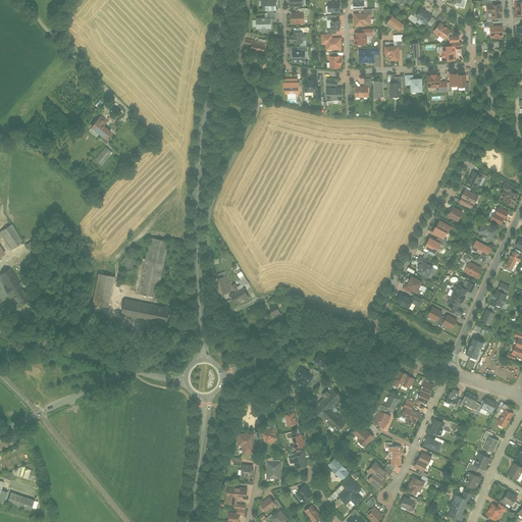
[(274,6),(273,0),(259,0),(259,12),(266,12),(276,11),(276,5),(274,6)]
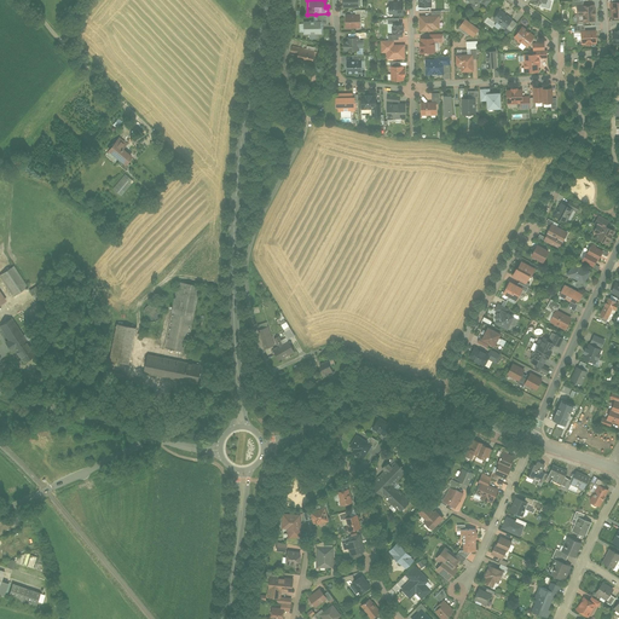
[(388,16),(400,15),(400,3),(388,3),(388,16)]
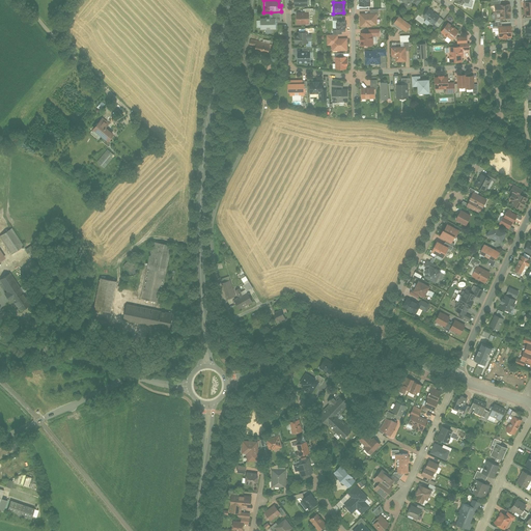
[(506,4),(494,5),(496,20),(507,19),(506,4)]
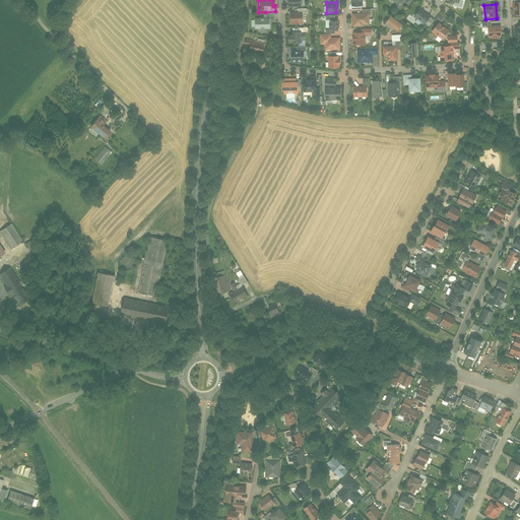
[(431,16),(421,9),(416,16),(426,22),(431,16)]
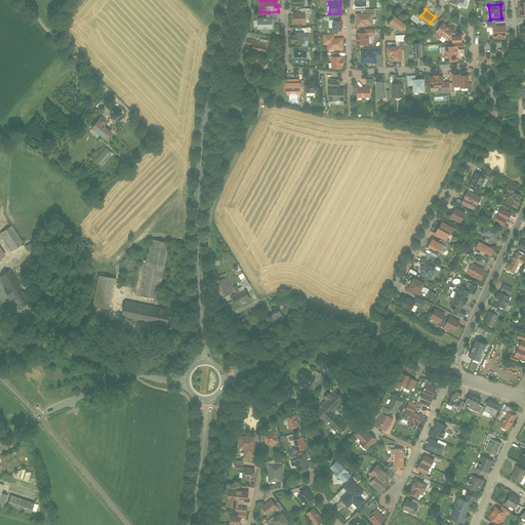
[(293,23),(307,23),(307,13),(293,13),(293,23)]
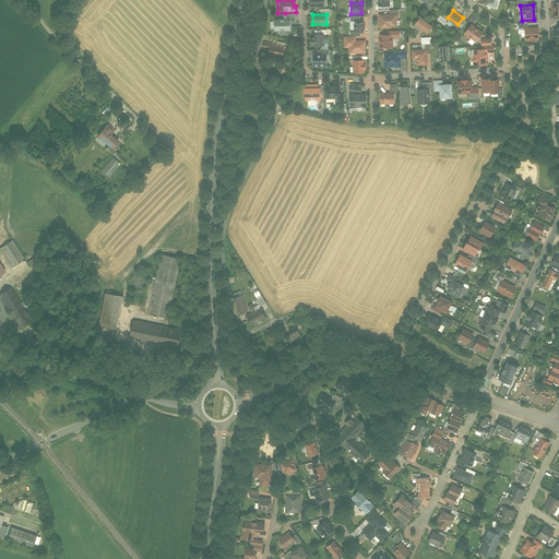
[(378,14),(379,28),(391,28),(391,27),(397,27),(397,14),(378,14)]
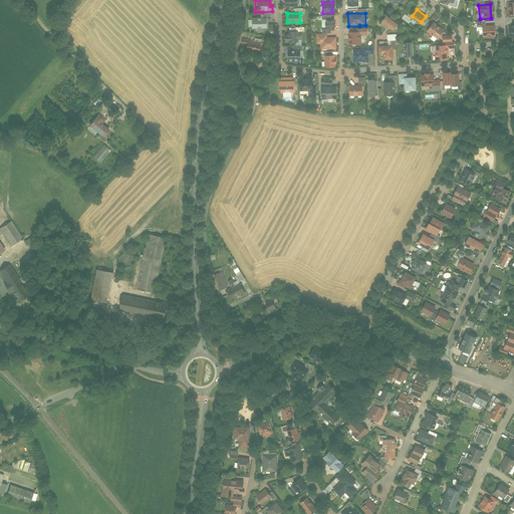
[(397,24),(386,15),(380,22),(392,31),(397,24)]
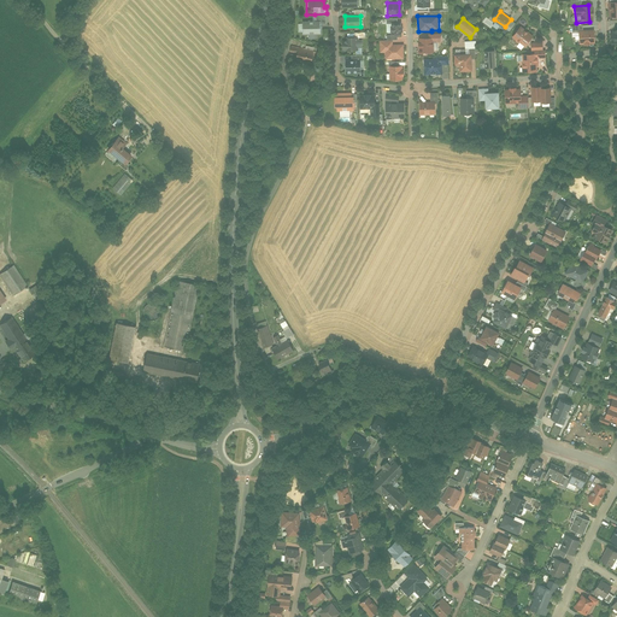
[(303,34),(321,34),(321,22),(301,23),(303,34)]
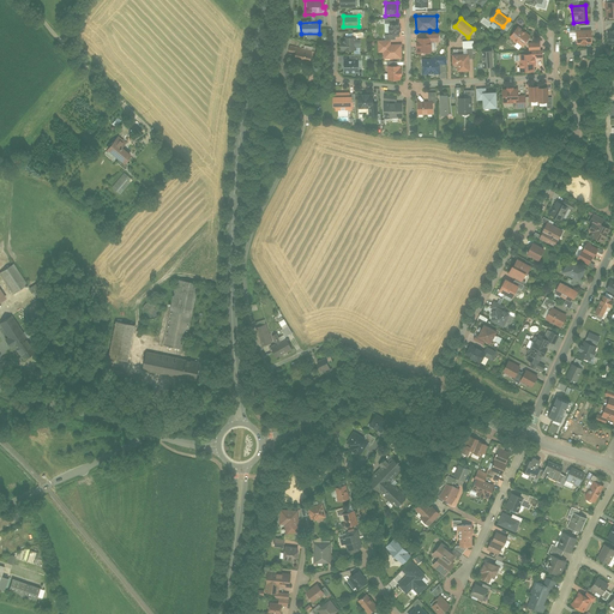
[(386,23),(387,36),(398,35),(398,23),(386,23)]
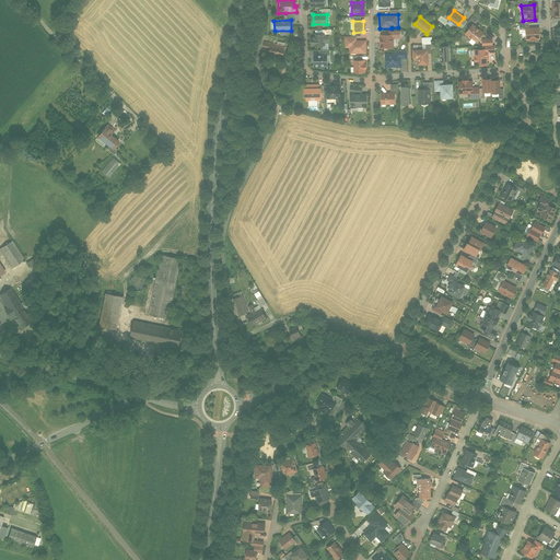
[(465,34),(477,43),(483,33),(471,25),(465,34)]
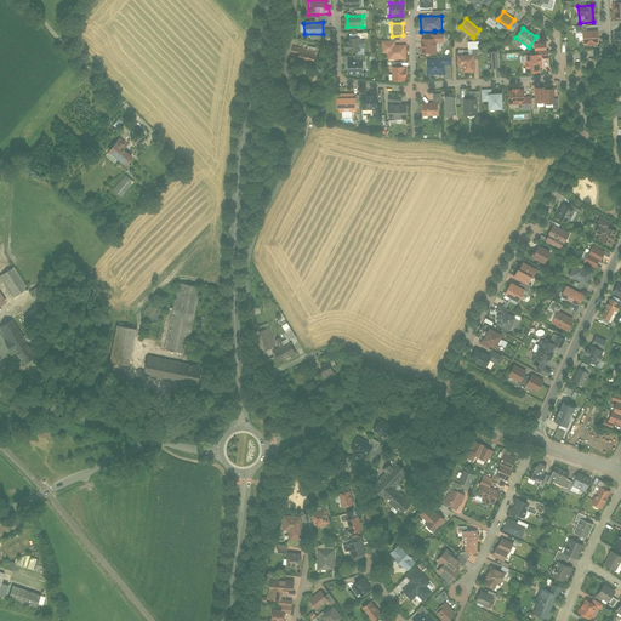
[(600,44),(598,32),(582,33),(584,46),(600,44)]
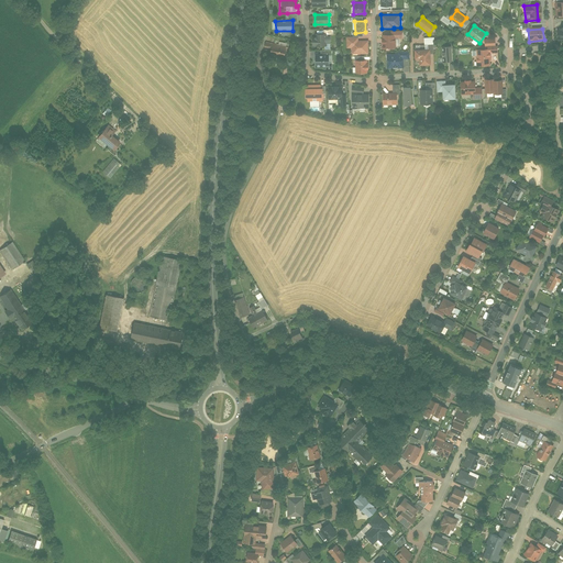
[(311,47),(326,46),(324,34),(316,35),(316,39),(311,39),(311,47)]
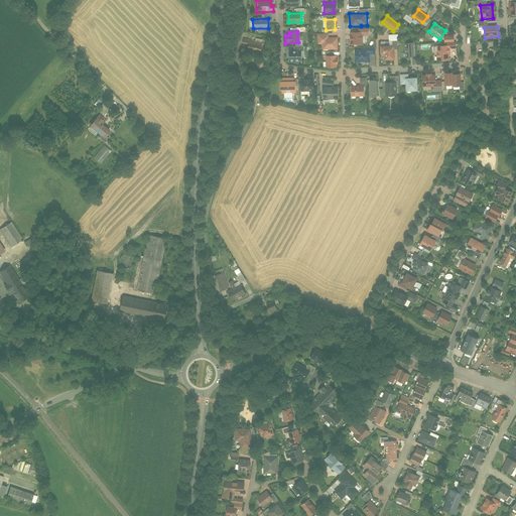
[(351,43),(361,43),(361,33),(351,33),(351,43)]
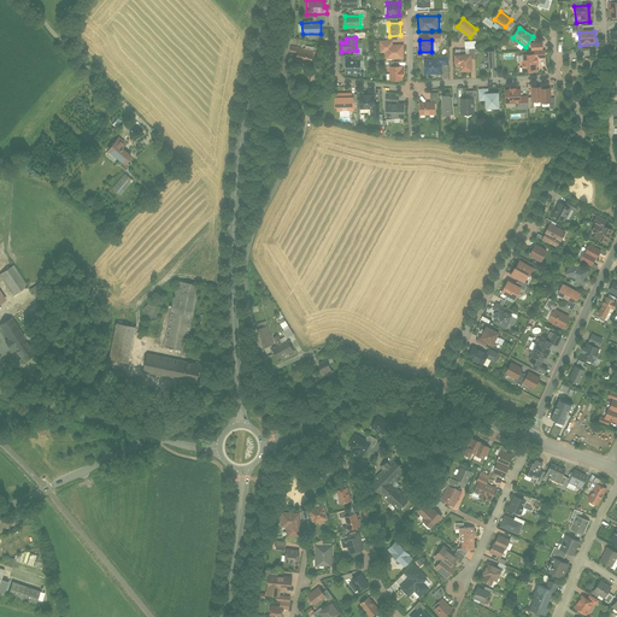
[(385,53),(386,59),(403,59),(403,45),(392,45),(392,41),(380,41),(381,53),(385,53)]
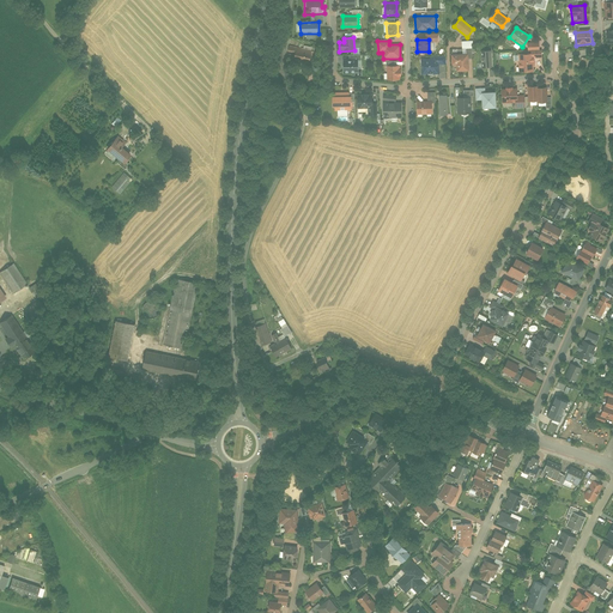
[(292,58),(309,61),(311,50),(295,47),(292,58)]
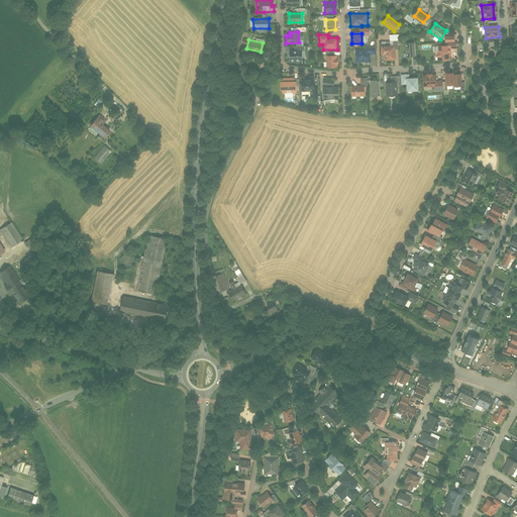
[(413,42),(405,42),(405,58),(414,57),(413,42)]
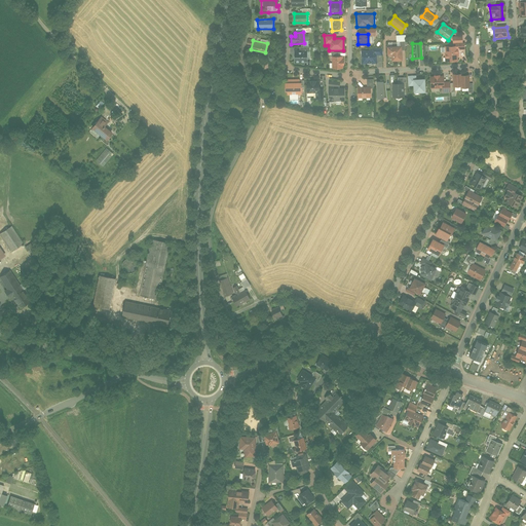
[(391,55),(391,62),(402,61),(402,46),(387,47),(387,55),(391,55)]
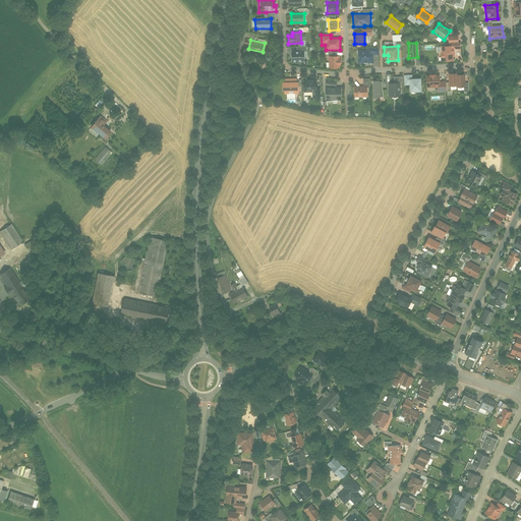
[(450,46),(440,46),(441,61),(450,60),(450,46)]
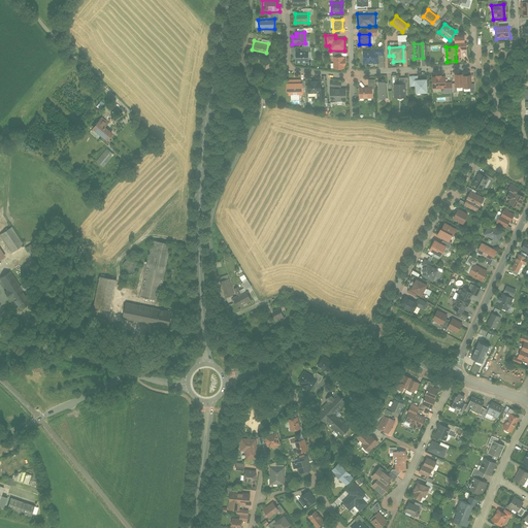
[(385,63),(384,48),(373,48),(373,52),(362,52),(363,62),(373,62),(373,63),(385,63)]
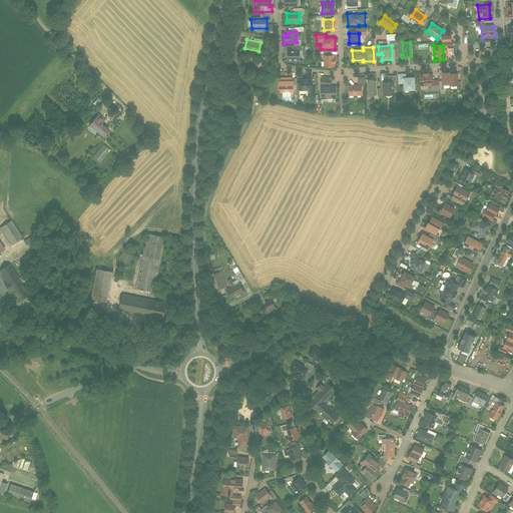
[(287,60),(299,60),(299,50),(287,50),(287,60)]
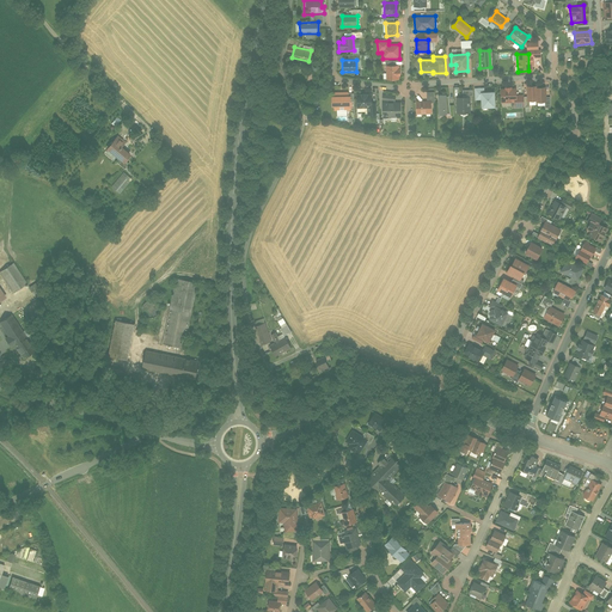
[(385,66),(386,80),(398,79),(398,66),(385,66)]
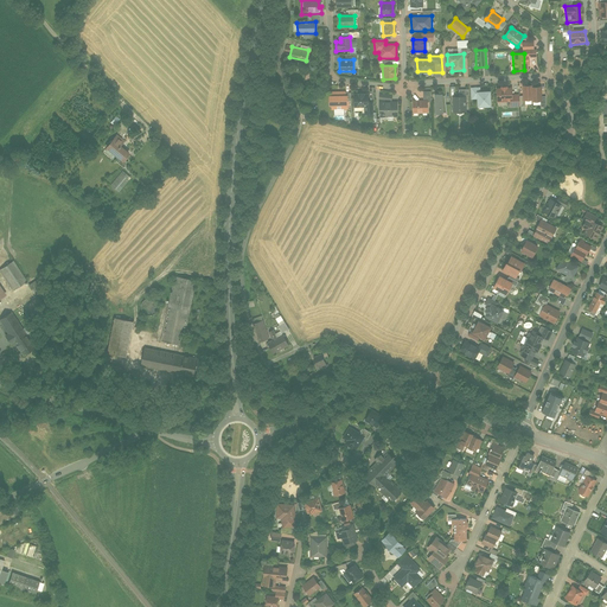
[(531,84),(523,85),(524,101),(532,100),(532,102),(541,101),(540,87),(531,87),(531,84)]
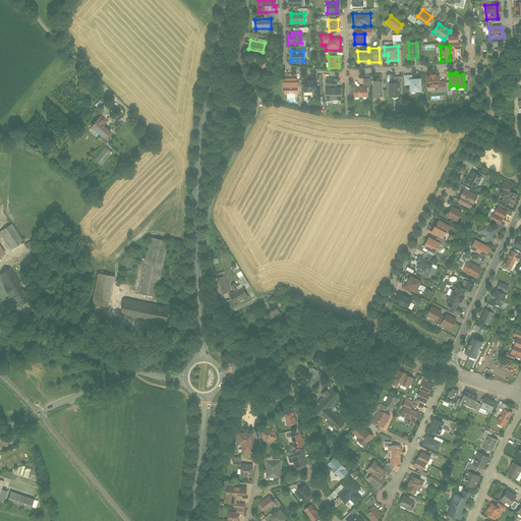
[(408,83),(408,92),(420,91),(419,78),(412,78),(412,74),(404,75),(405,83),(408,83)]
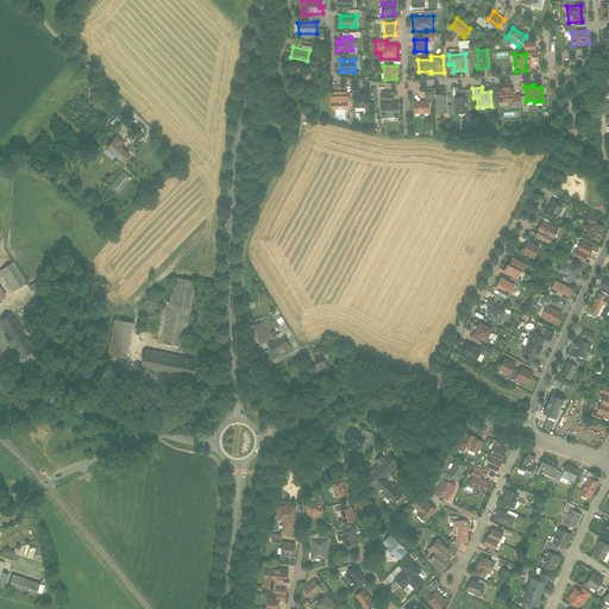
[(513,88),(498,89),(500,104),(509,102),(510,107),(520,106),(520,95),(514,96),(513,88)]
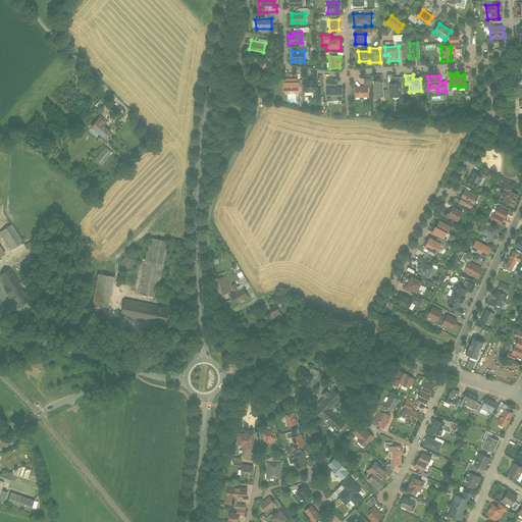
[(304,92),(315,92),(315,81),(304,81),(304,92)]
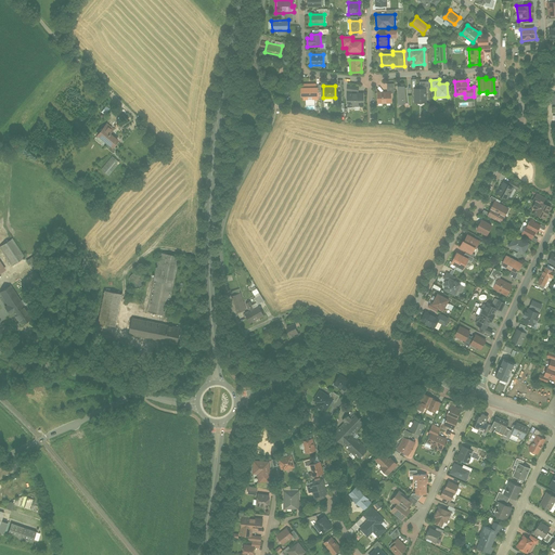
[(396,103),(407,103),(405,86),(395,87),(396,103)]
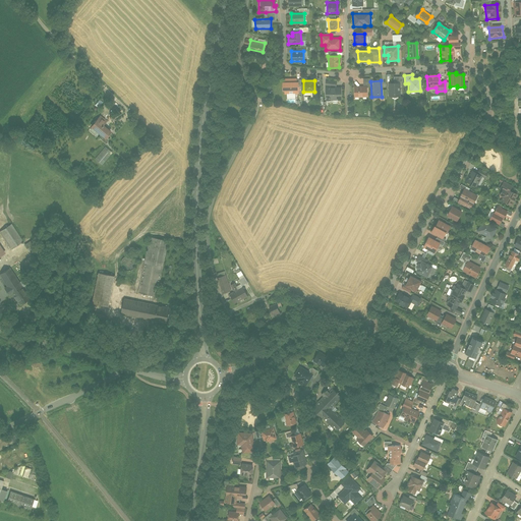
[(283,93),(298,93),(297,82),(283,82),(283,93)]
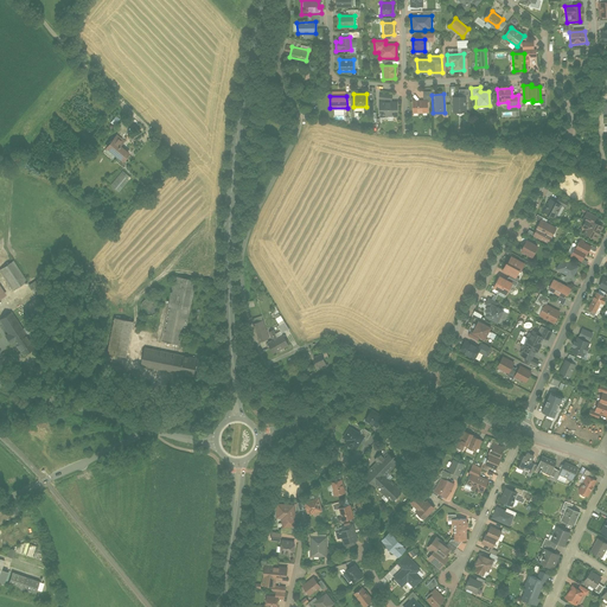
[(452,96),(453,113),(462,112),(461,96),(452,96)]
